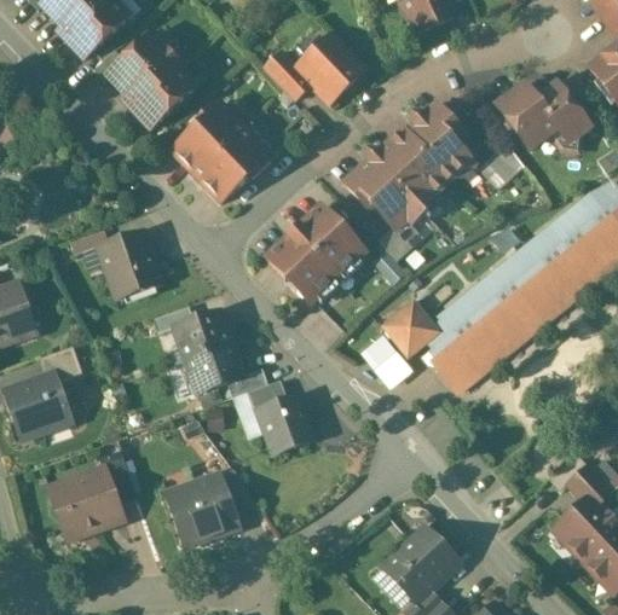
[(27,0),(36,11),(41,7),(47,0),(27,0)]
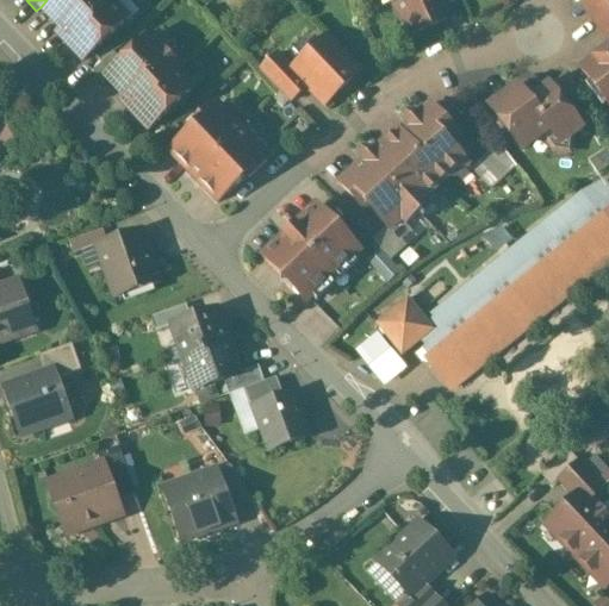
[(47,0),(41,7),(61,29),(56,32),(81,58),(125,17),(111,1),(112,0),(47,0)]
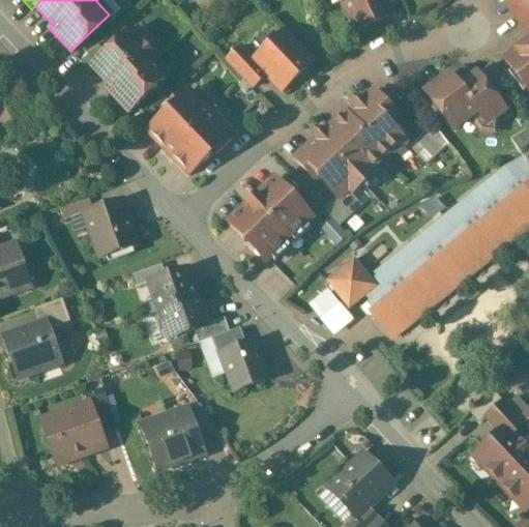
[(342,0),(341,1),(344,8),(348,9),(356,28),(389,13),(383,0),(342,0)]
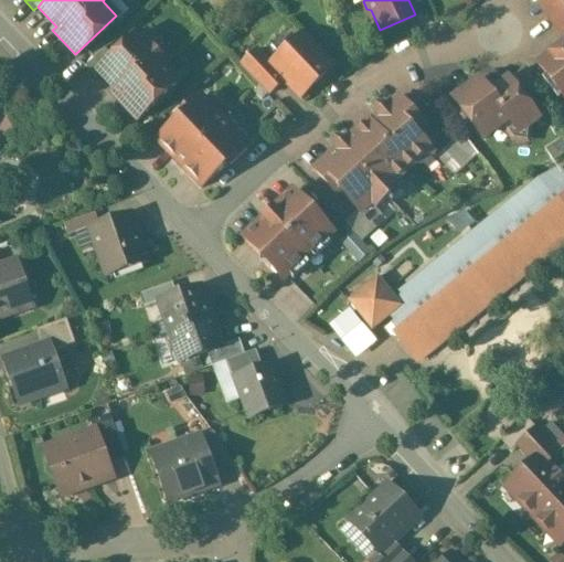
[(539,0),(538,1),(563,36),(563,0),(539,0)]
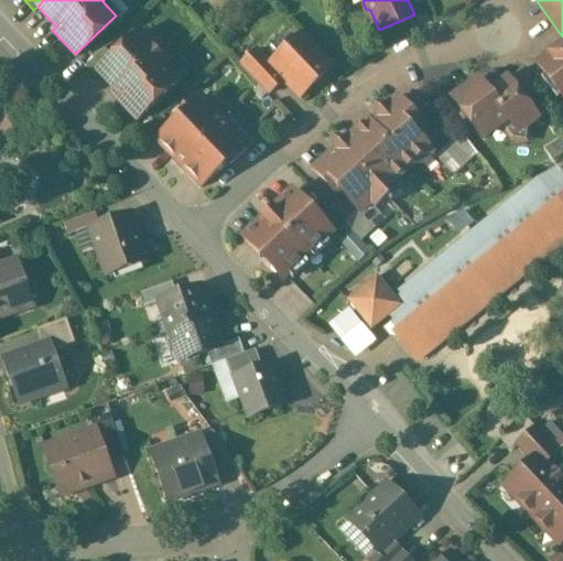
[(112,55),(97,71),(117,90),(112,94),(136,118),(176,79),(163,65),(166,62),(139,32),(112,55)]
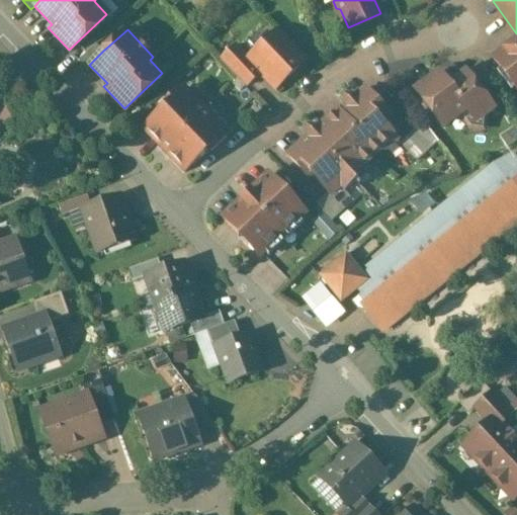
[(276,29),(248,57),(260,70),(259,71),(274,87),(304,59),(276,29)]
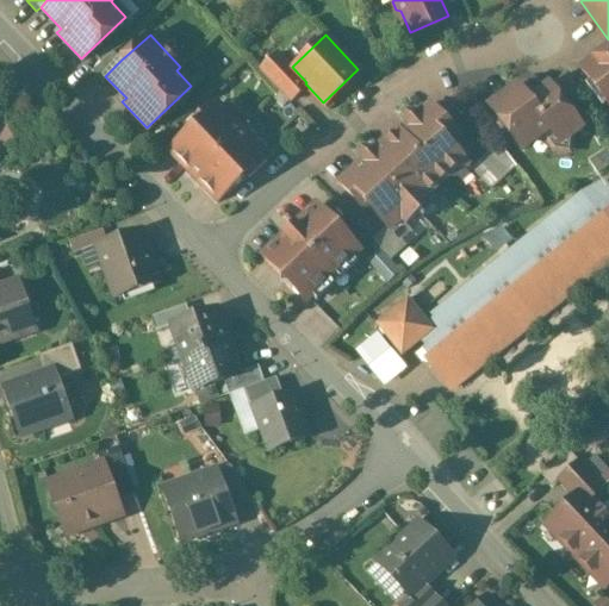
[(608,48),(592,58),(595,61),(584,69),(582,67),(580,69),(608,106),(608,48)]
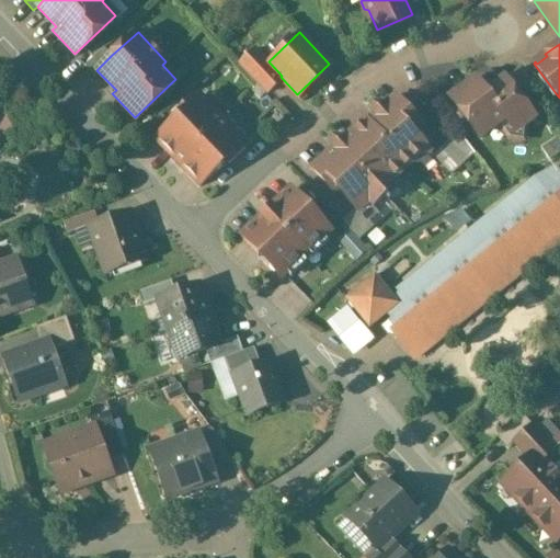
[(103,46),(84,64),(93,73),(96,70),(112,55),(103,46)]
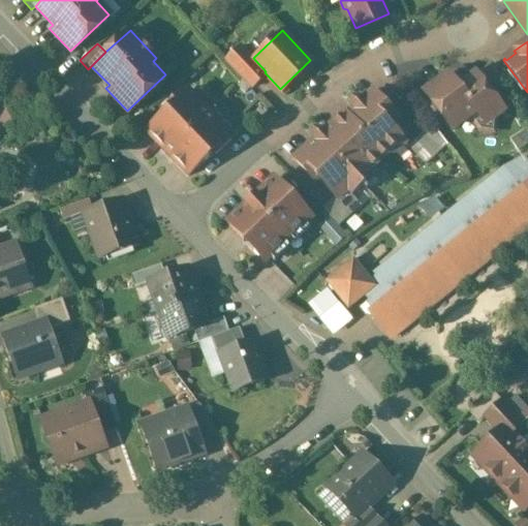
[(253,58),(240,44),(224,60),(249,87),(265,72),(266,71),(253,58)]
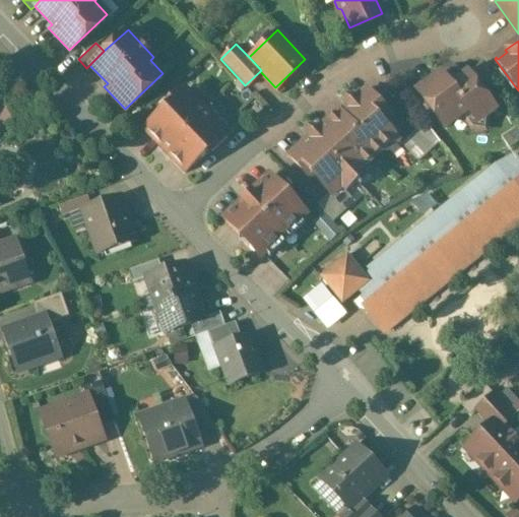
[(449,84),(440,72),(416,90),(443,126),(466,109),(475,122),(494,108),(466,72),(449,84)]
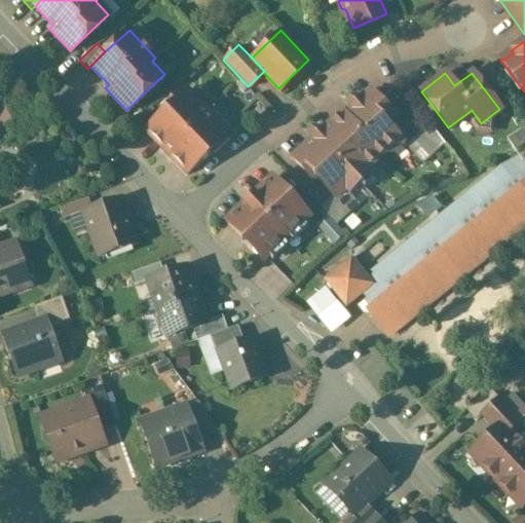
[(145,129),(186,173),(228,134),(216,121),(212,121),(205,114),(216,105),(215,104),(204,114),(198,107),(198,103),(187,90),(160,116),(145,129)]
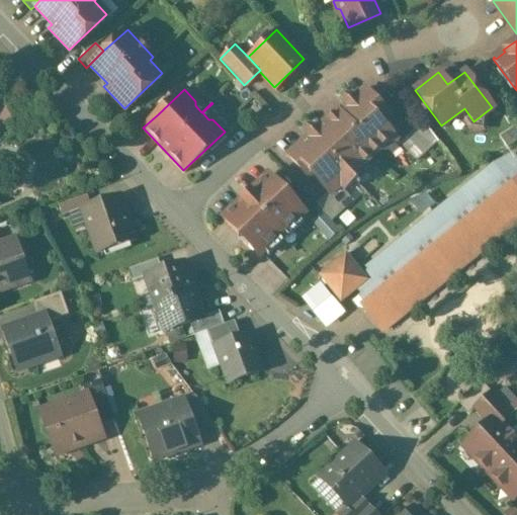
[(336,110),(317,129),(314,125),(313,127),(307,126),(307,133),(305,135),(308,137),(287,155),(308,176),(311,173),(330,194),(340,185),(344,189),(354,180),(357,184),(359,183),(351,174),(382,146),(381,144),(381,141),(389,135),(397,144),(398,142),(380,122),(389,115),(363,89),(354,98),(351,95),(350,96),(344,96),(344,102),(342,103),(345,106),(338,112),(336,110)]
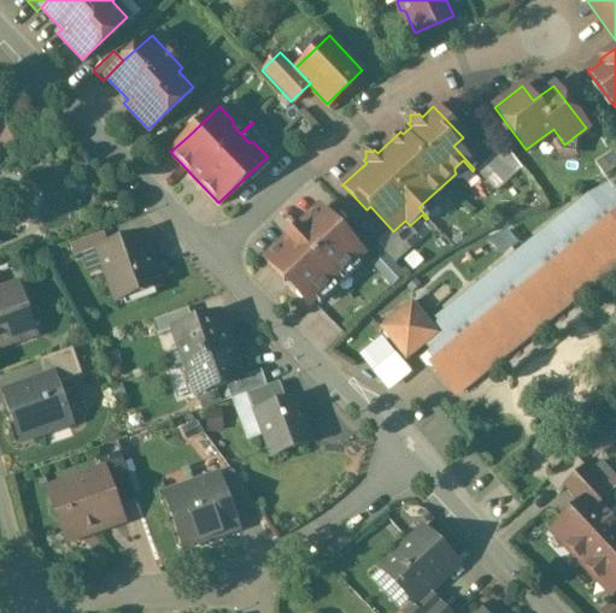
[(176,124),(159,140),(170,152),(188,136),(176,124)]
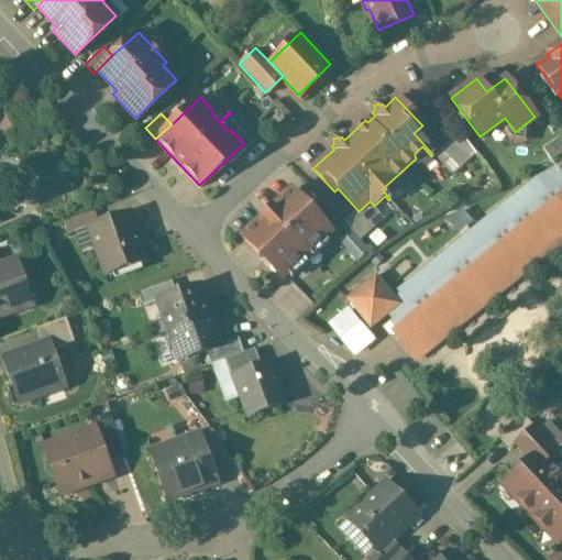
[(460,128),(437,150),(456,169),(480,146),(460,128)]
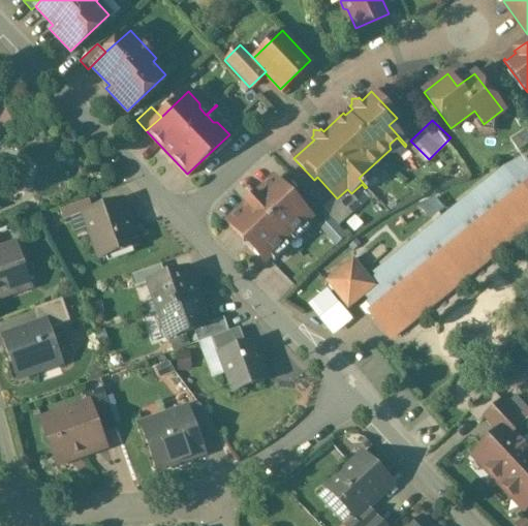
[(502,165),(372,271),(374,274),(370,277),(352,256),(324,279),(347,307),(364,294),(368,299),(365,301),(371,308),(367,311),(389,337),(412,316),(410,313),(423,303),(426,306),(451,286),(447,283),(461,272),(463,276),(488,255),(486,252),(515,228),(518,231),(527,222),(527,194),(521,186),(510,195),(505,189),(515,182),(502,165)]
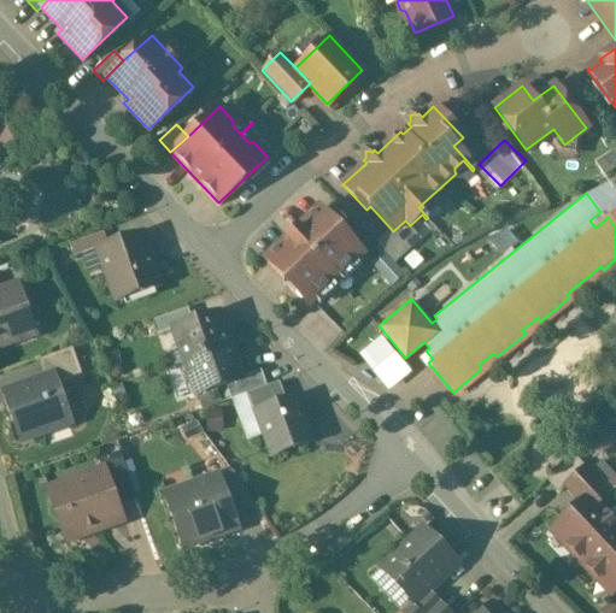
[(318,207),(295,229),(295,228),(287,236),(264,258),(308,304),(362,253),(318,207)]
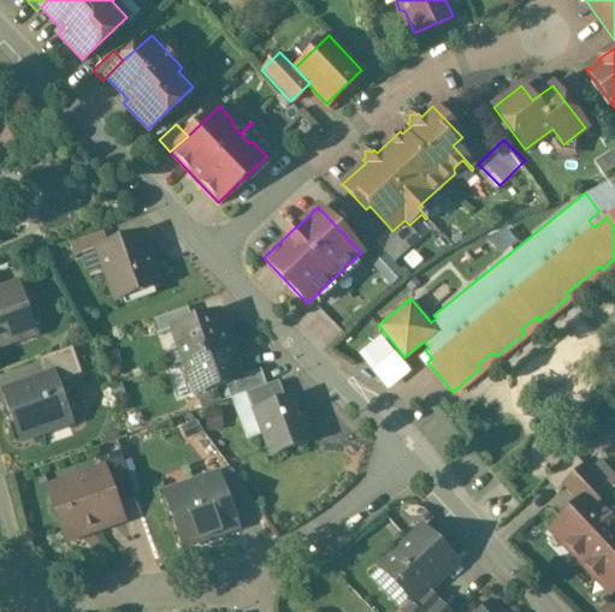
[(102,229),(67,241),(72,254),(94,245),(107,242),(102,229)]
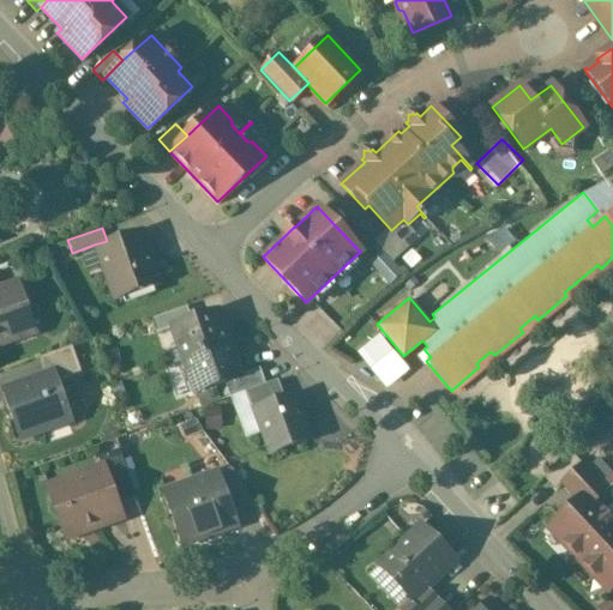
[(107,241),(94,245),(101,266),(103,266),(114,297),(158,282),(140,229),(107,241)]
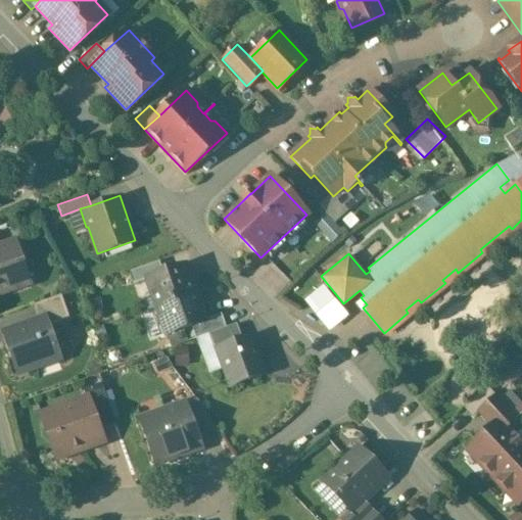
[(342,231),(325,213),(315,223),(331,241),(342,231)]
